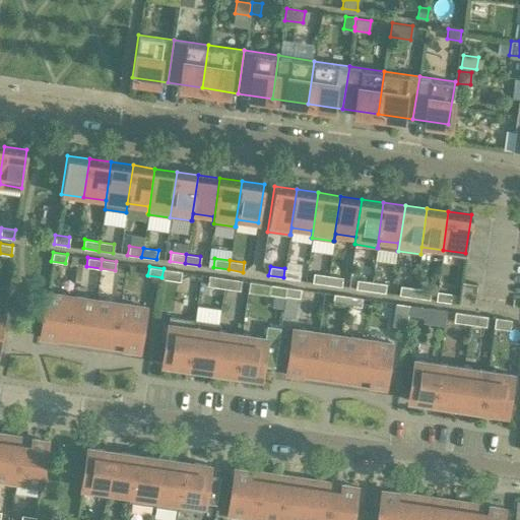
[(182,271),(164,268),(161,277),(161,278),(180,281),(182,271)]
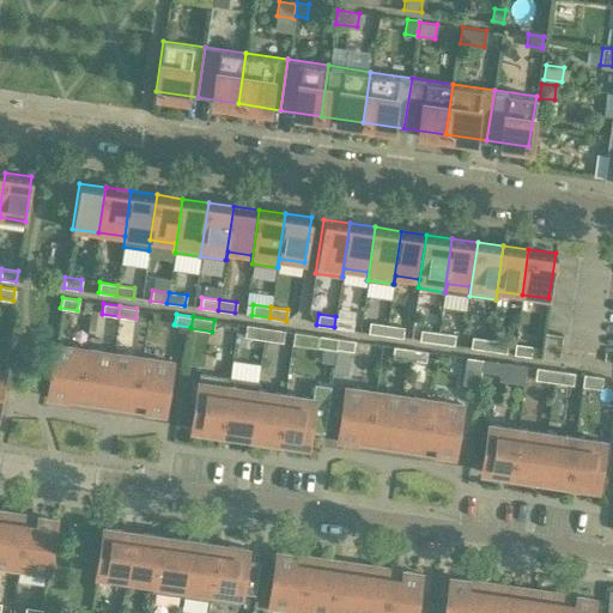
[(335,316),(334,327),(352,331),(353,320),(335,316)]
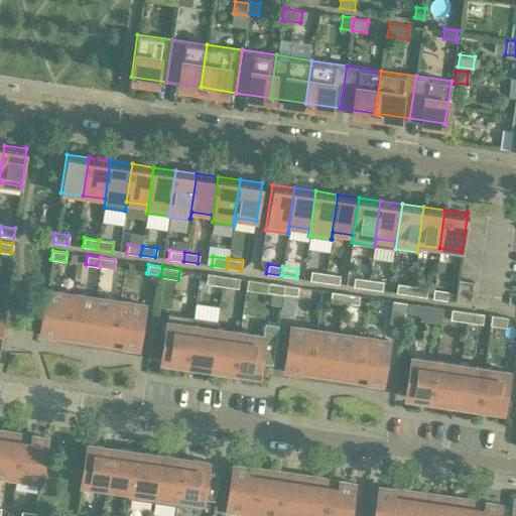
[(309,279),(325,282),(326,273),(310,270),(309,279)]
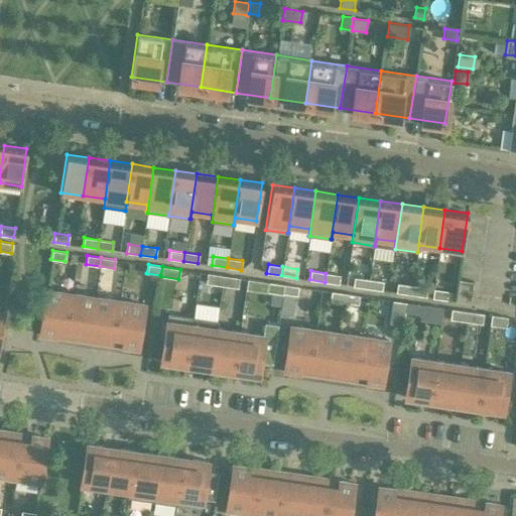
[(222,285),(223,275),(207,273),(206,283),(209,283),(208,291),(220,293),(222,285)]
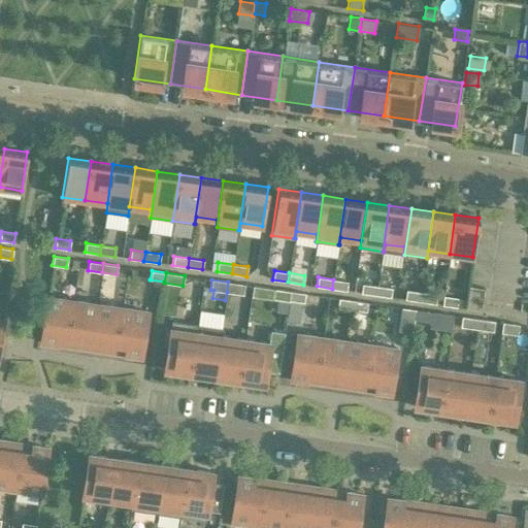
[(333,279),(332,289),(347,291),(348,282),(333,279)]
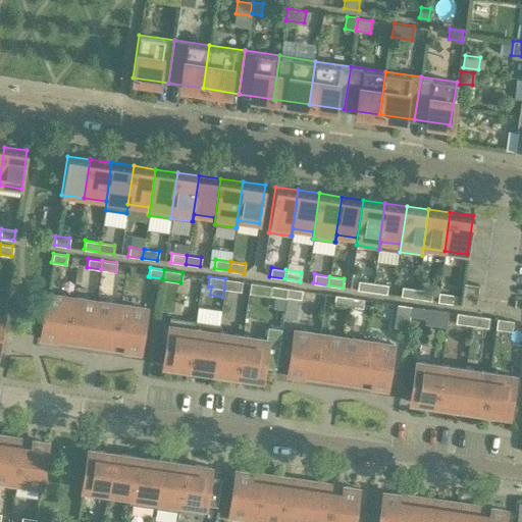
[(242,281),(225,278),(224,289),(241,292),(242,281)]
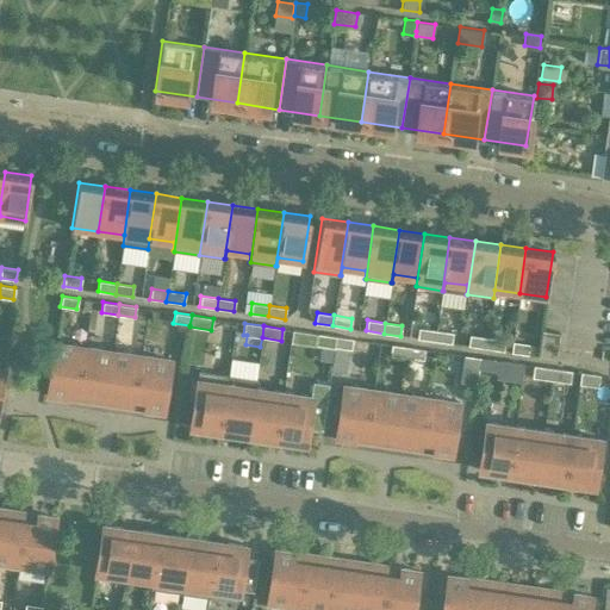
[(417,338),(435,341),(436,330),(418,328),(417,338)]
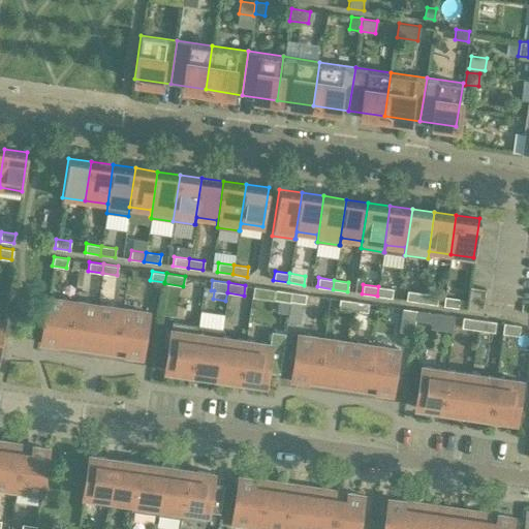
[(378,286),(377,296),(392,298),(393,288),(378,286)]
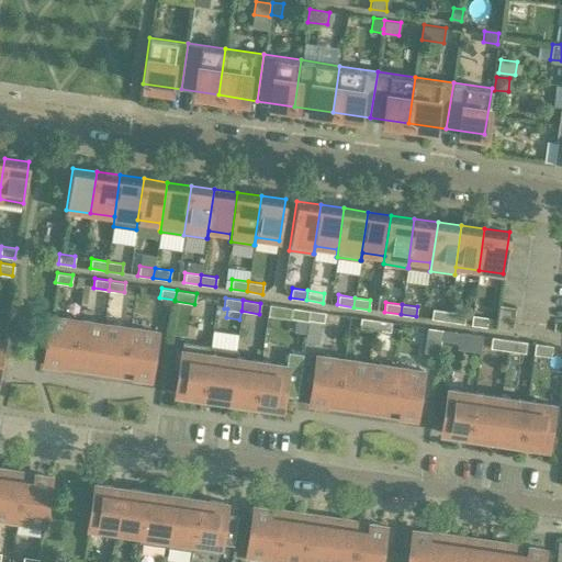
[(499,304),(496,328),(513,330),(517,306),(499,304)]
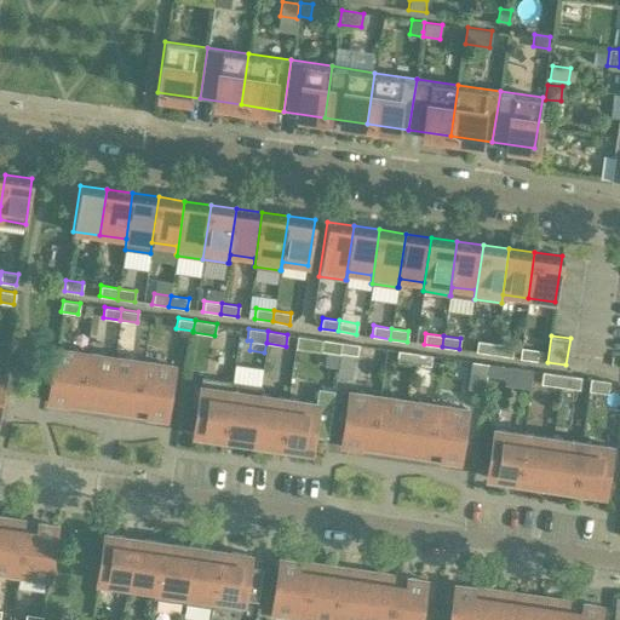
[(339,354),(339,352),(340,342),(321,339),(320,351),(339,354)]
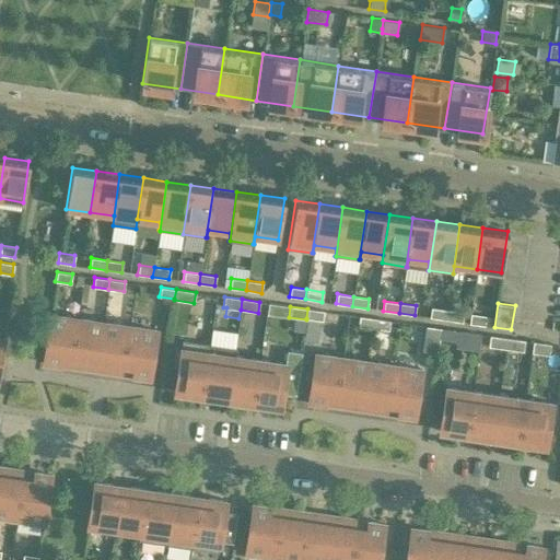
[(429,317),(445,319),(447,310),(431,307),(429,317)]
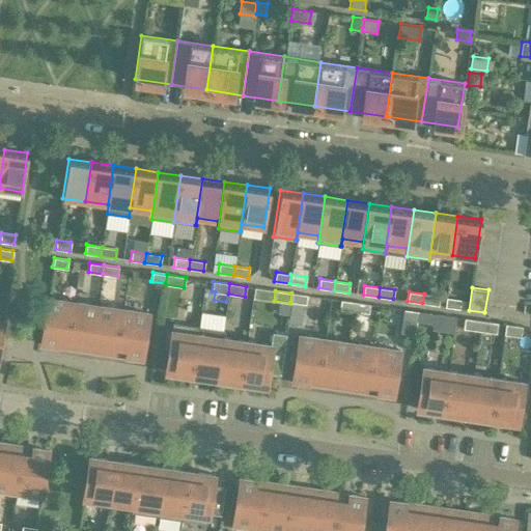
[(291,292),(290,302),(305,304),(306,295),(291,292)]
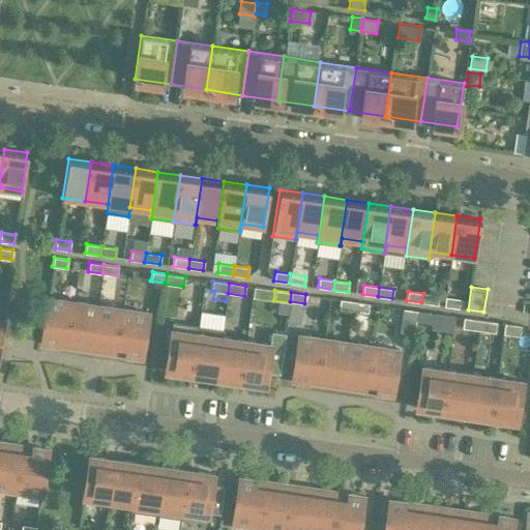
[(423,293),(421,302),(437,304),(439,295),(423,293)]
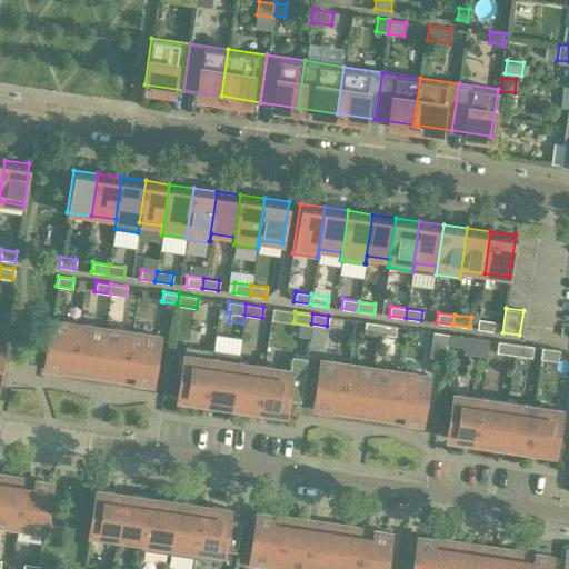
[(478,318),(477,328),(492,330),(493,320),(478,318)]
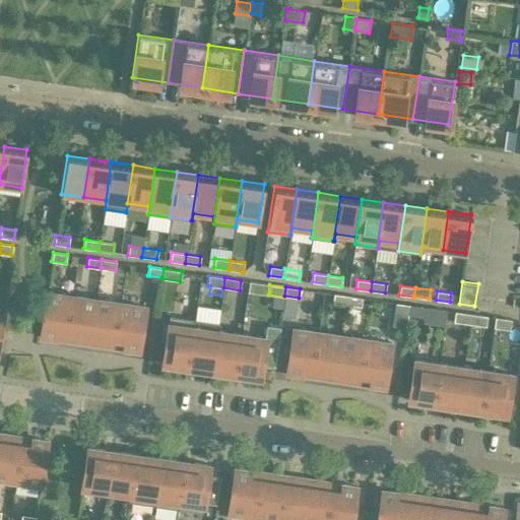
[(40,336),(65,340),(72,296),(47,291),(40,336)]
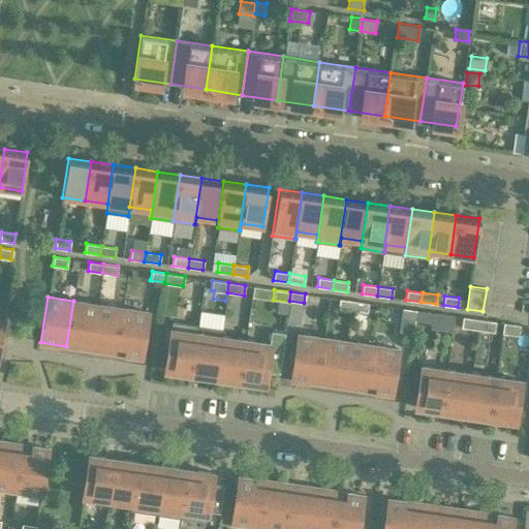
[(338,308),(352,310),(353,301),(339,299),(338,308)]
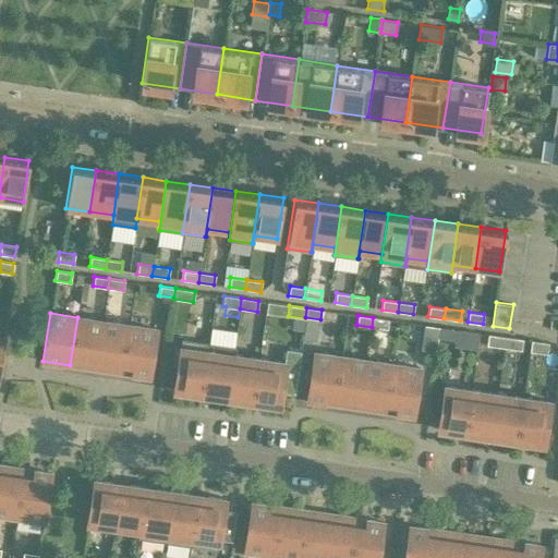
[(102,322),(77,317),(70,365),(96,368),(102,322)]
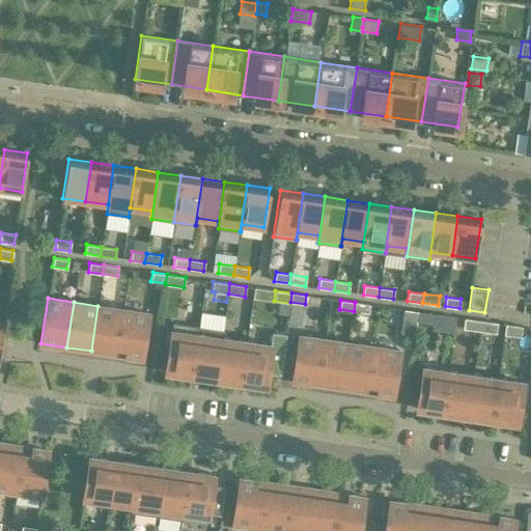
[(355,302),(354,311),(368,313),(369,304),(355,302)]
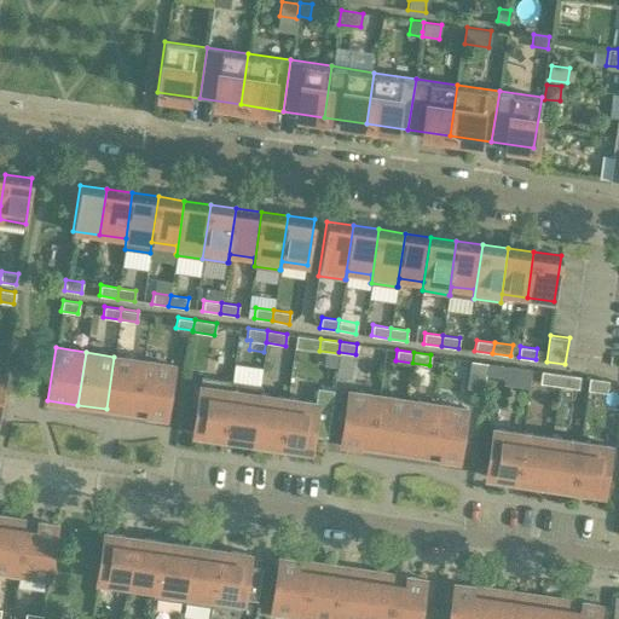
[(143,360),(114,357),(106,409),(134,414),(143,360)]
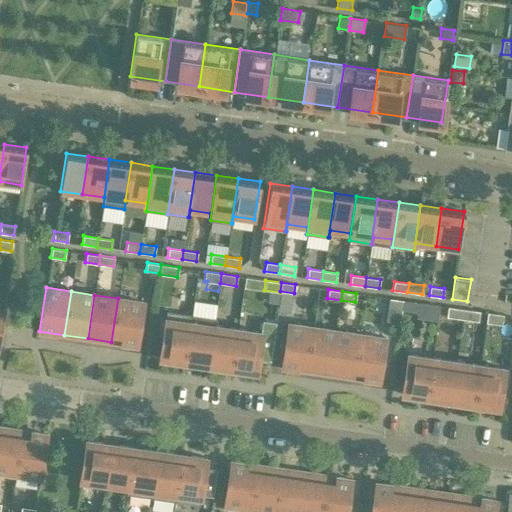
[(118,298),(111,342),(136,345),(143,302),(118,298)]
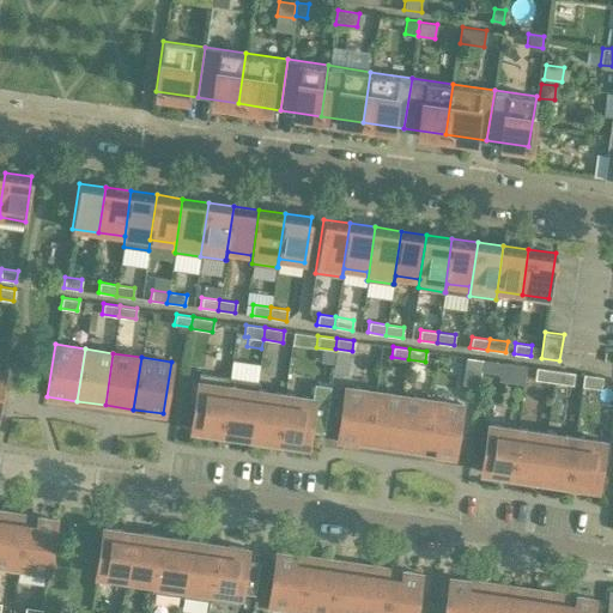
[(463,368),(480,370),(483,359),(466,357),(463,368)]
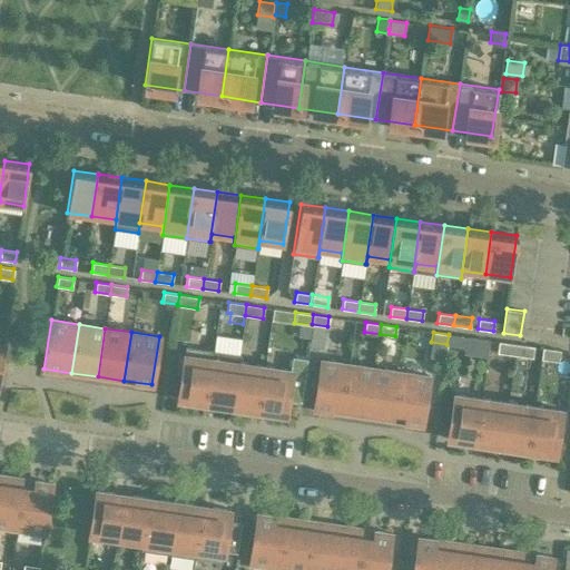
[(449,334),(446,344),(446,346),(464,349),(464,347),(467,336),(449,334)]
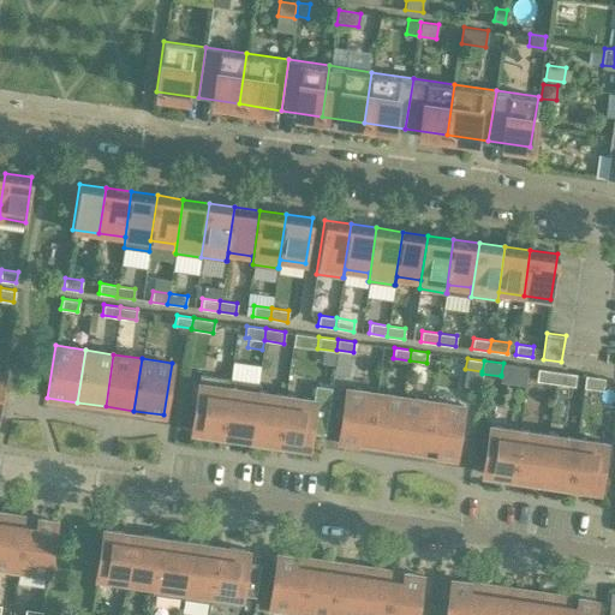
[(536,381),(555,383),(556,371),(537,369),(536,381)]
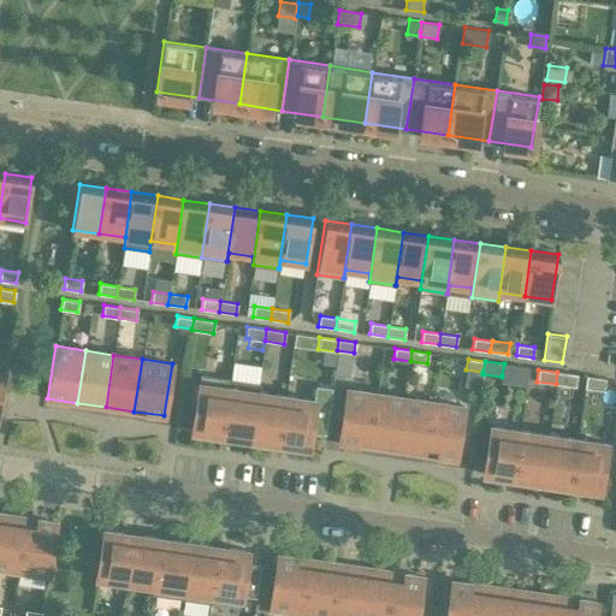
[(557,372),(556,384),(575,386),(576,374),(557,372)]
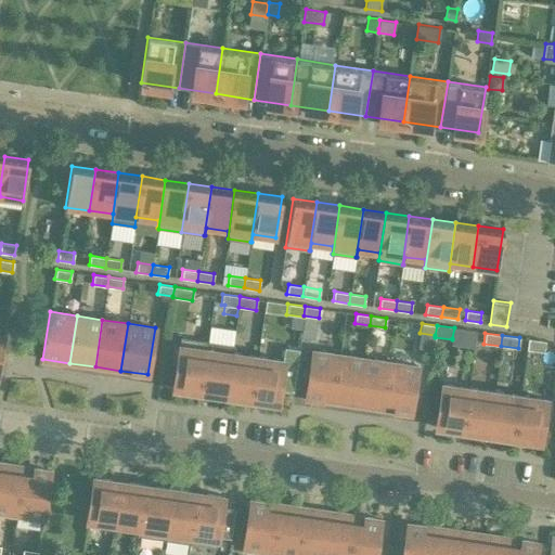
[(172,388),(199,392),(207,340),(180,337),(172,388)]
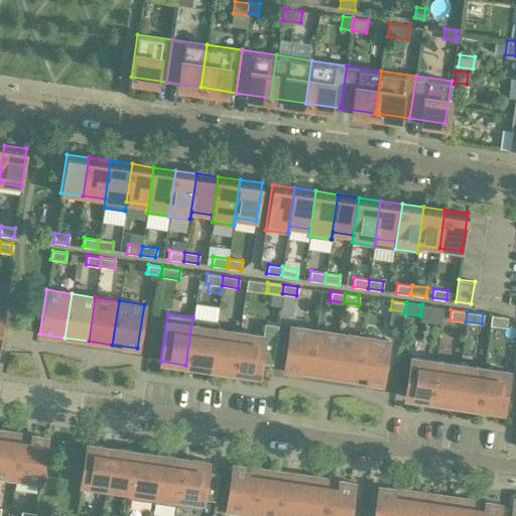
[(491,314),(489,325),(505,328),(507,317),(491,314)]
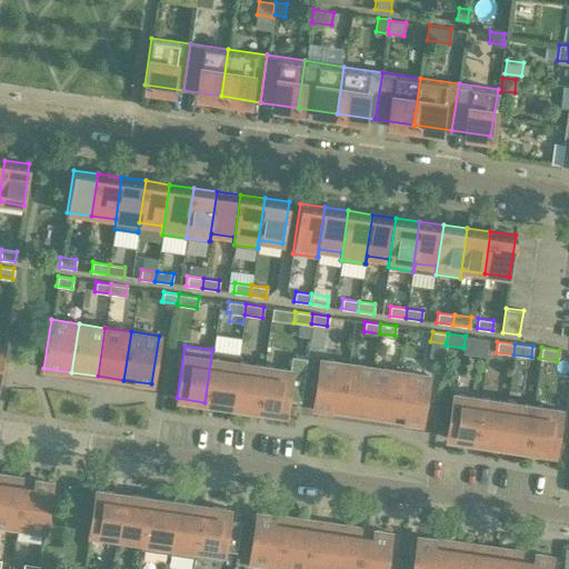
[(213,350),(212,349),(205,402),(231,406),(237,361),(212,358),(213,350)]
